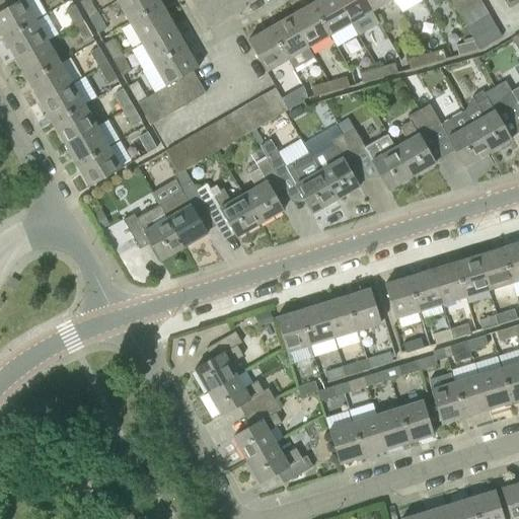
[(0,31),(4,39),(35,20),(24,0),(20,0),(0,11),(0,31)]
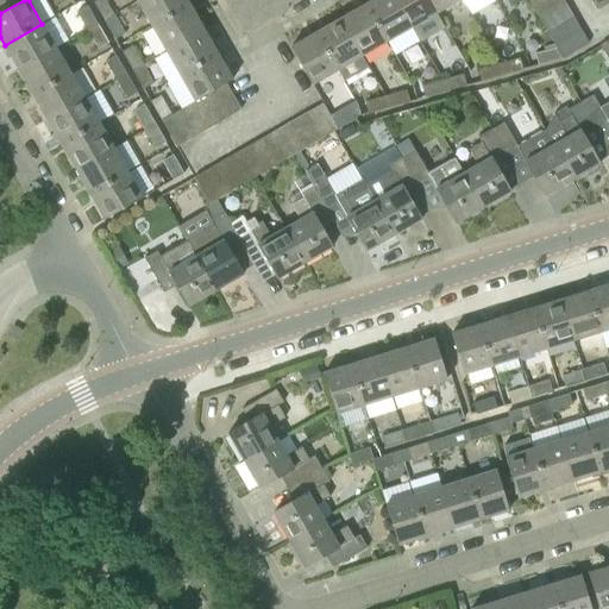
[(105,22),(115,16),(106,0),(98,0),(94,2),(105,22)]
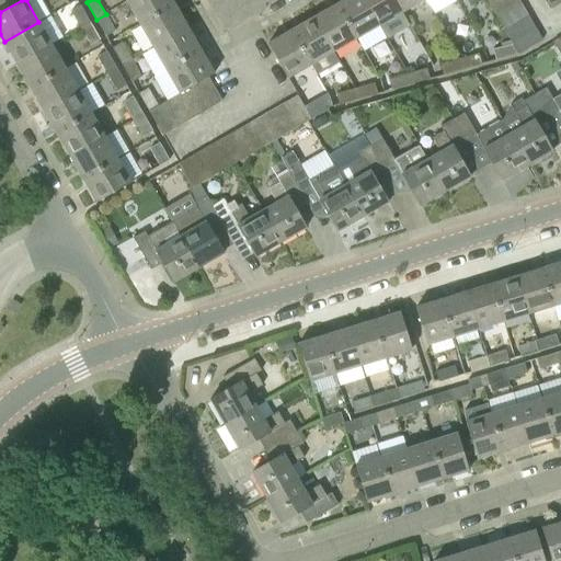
[(140,24),(174,4),(171,0),(128,0),(127,1),(140,24)]
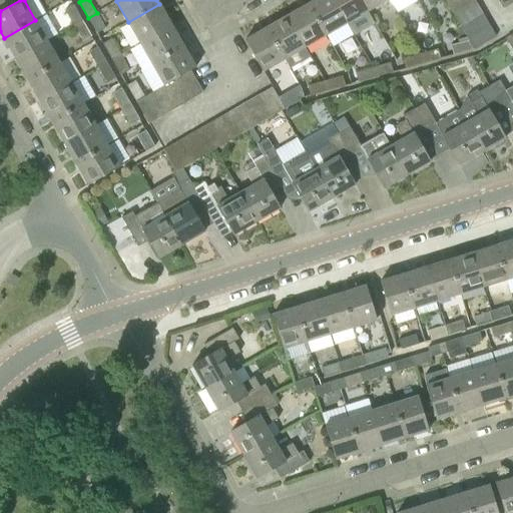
[(326,35),(347,23),(332,0),(314,0),(308,4),(326,35)]
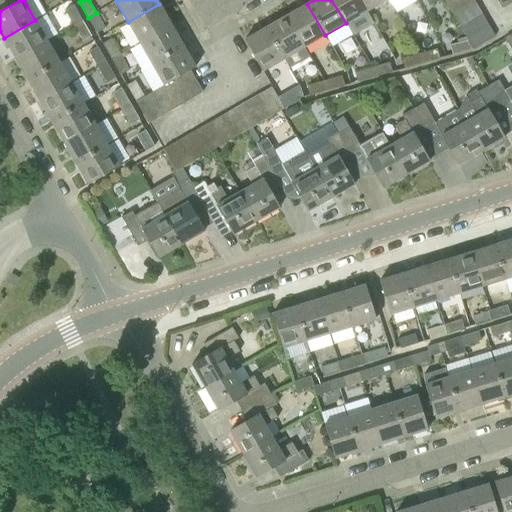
[(331,0),(346,23),(366,12),(359,0),(331,0)]
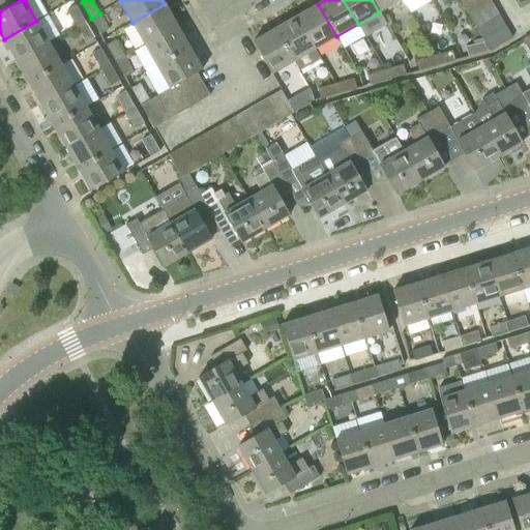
[(372,0),(379,12),(400,0),(372,0)]
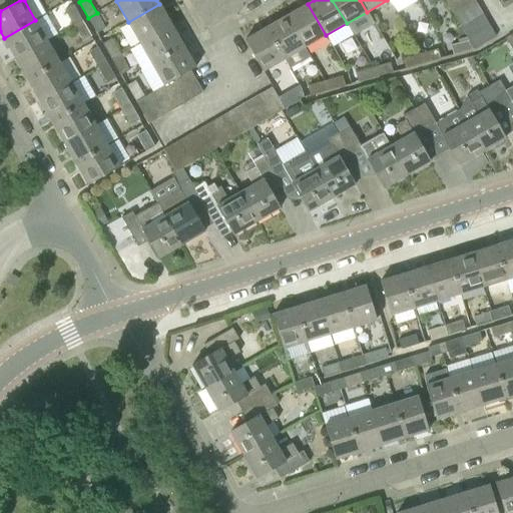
[(459,0),(449,6),(455,17),(477,4),(474,0),(459,0)]
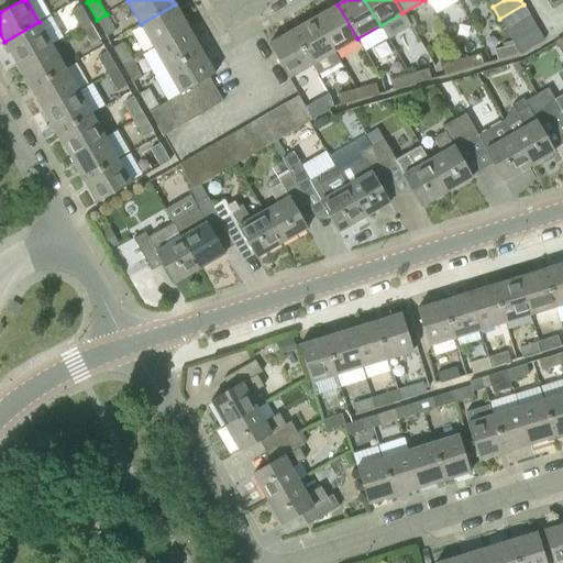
[(562,0),(545,0),(552,10),(562,2),(562,0)]
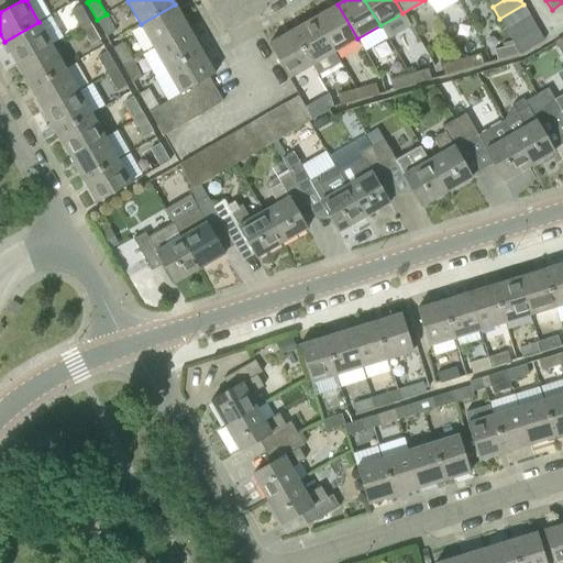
[(153,46),(154,47),(188,28),(175,4),(141,24),(147,37),(144,39),(150,48),(153,46)]
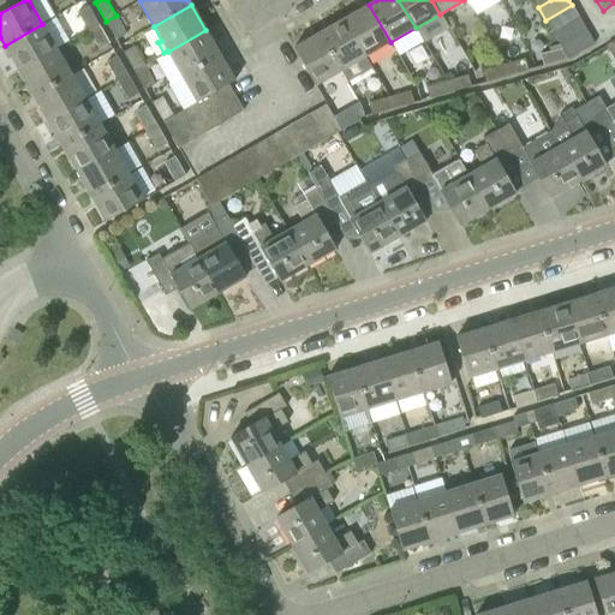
[(365,57),(390,42),(369,5),(344,19),(365,57)]
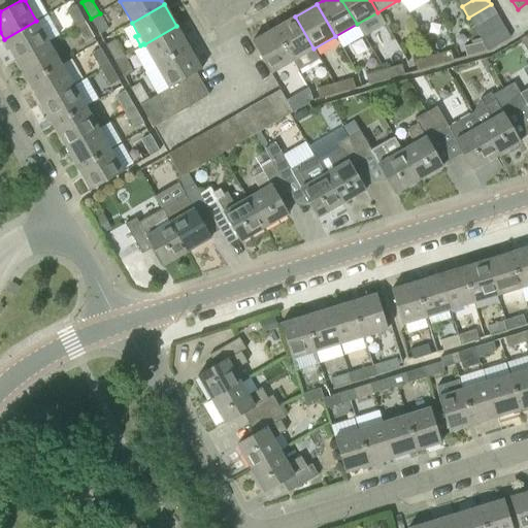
[(468,18),(474,29),(498,15),(491,4),(468,18)]
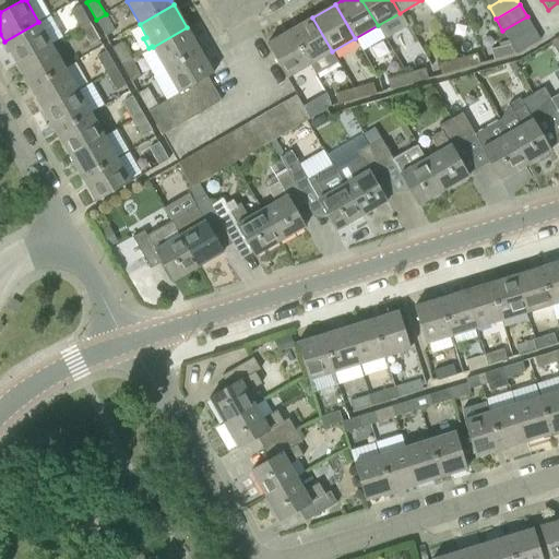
[(81,28),(91,23),(81,6),(71,11),(81,28)]
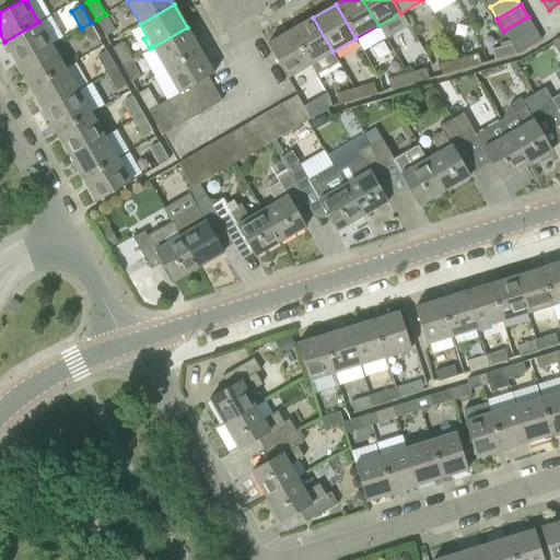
[(106,36),(116,32),(106,14),(96,20),(106,36)]
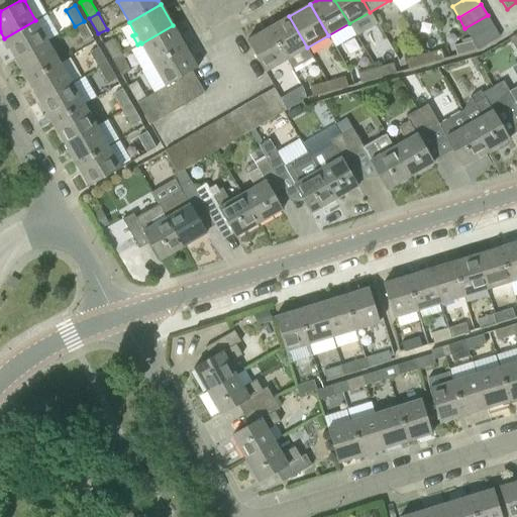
[(464,28),(472,38),(494,26),(488,15),(464,28)]
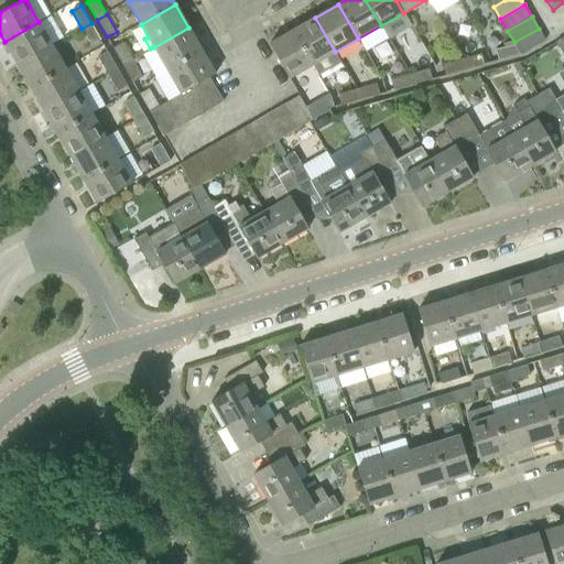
[(340,62),(335,52),(315,18),(293,30),(317,71),(320,74),(340,62)]
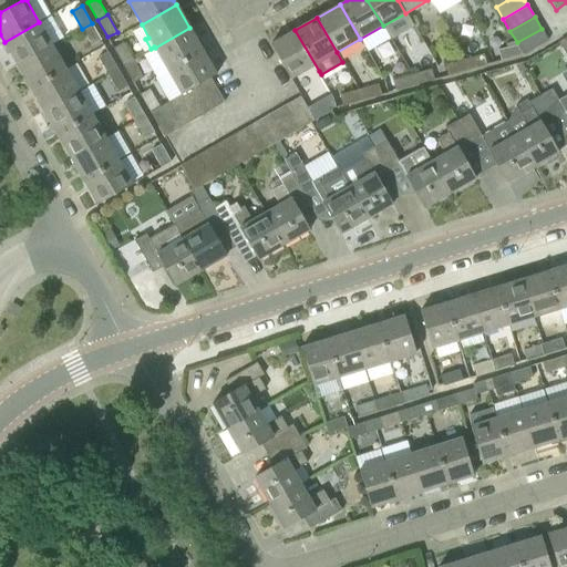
[(18,65),(52,45),(39,22),(4,42),(18,65)]
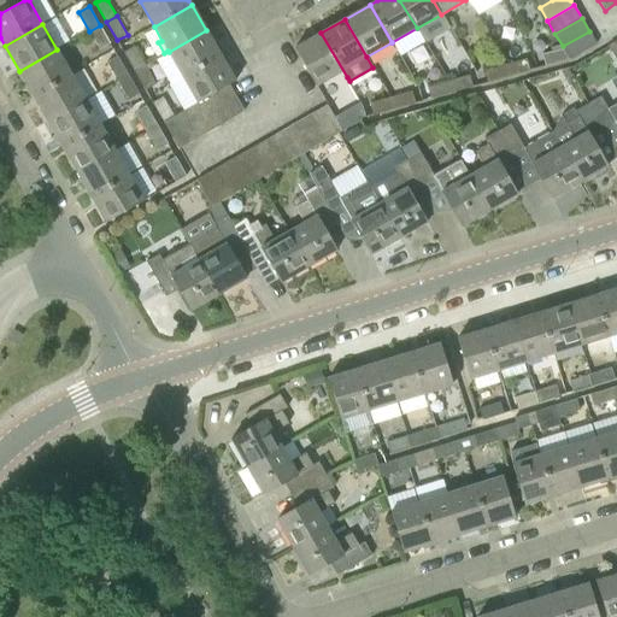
[(100,50),(110,45),(100,25),(89,31),(100,50)]
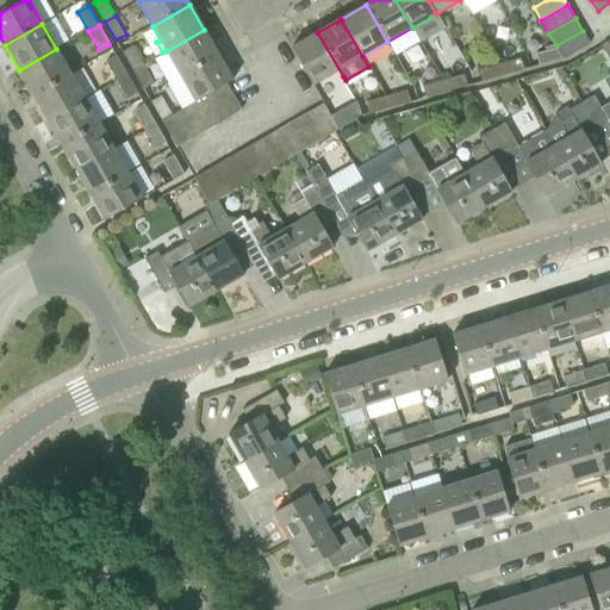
[(181,76),(218,55),(204,30),(167,51),(181,76)]
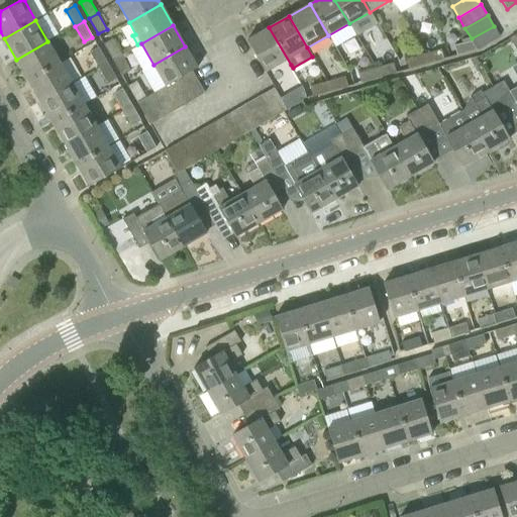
[(473,40),(477,50),(500,36),(494,26),(472,38),(473,40)]
